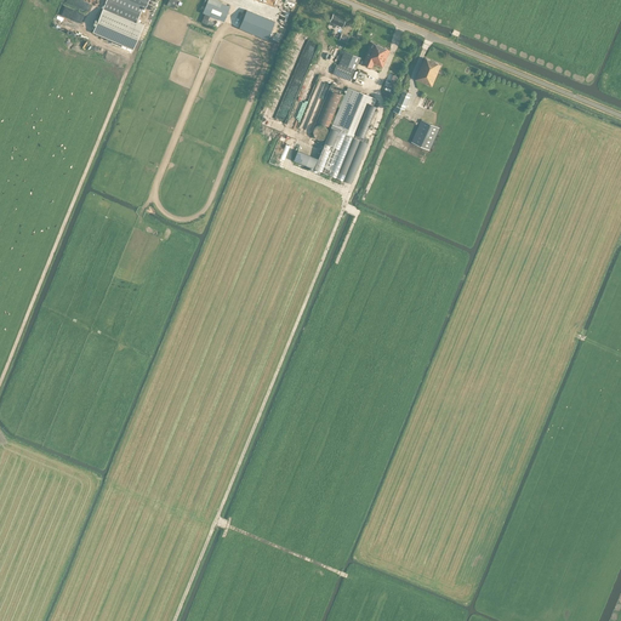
[(106,0),(102,10),(136,24),(137,23),(143,7),(146,9),(148,0),(106,0)]
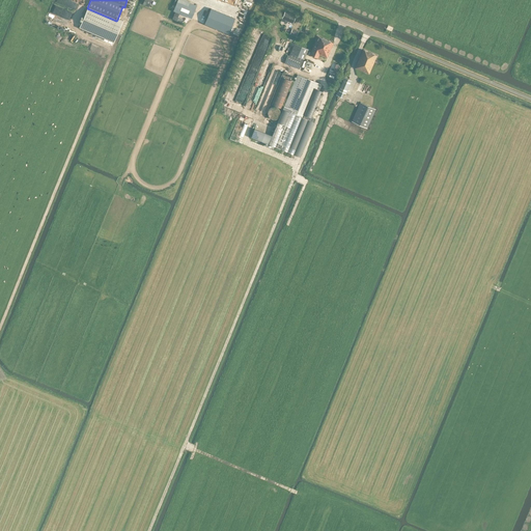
[(185,0),(177,0),(173,11),(192,19),(195,9),(197,6),(189,3),(190,2),(185,0)]
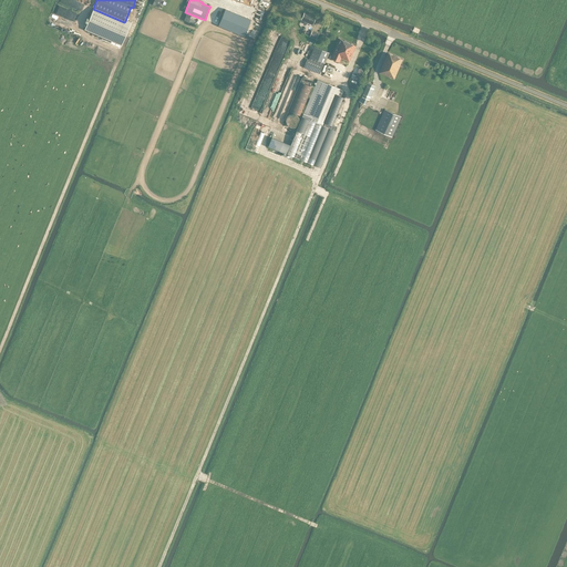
[(93,9),(84,30),(122,45),(131,23),(125,21),(124,22),(93,9)]
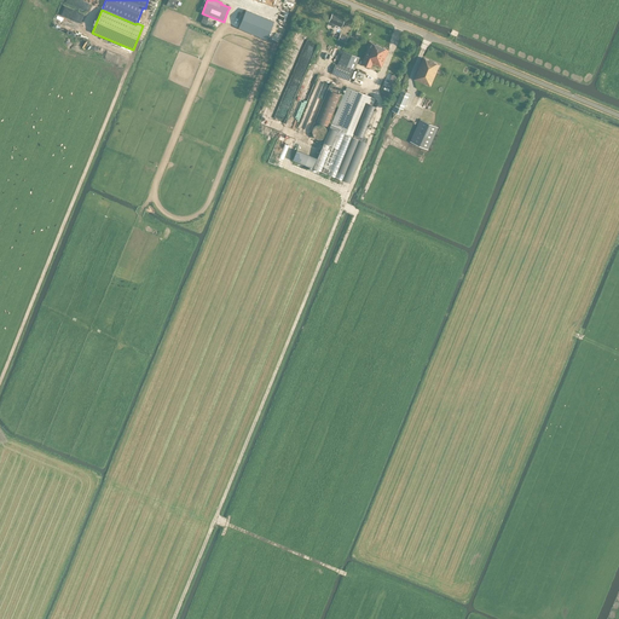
[(246,10),(238,28),(255,35),(266,40),(273,22),(246,10)]
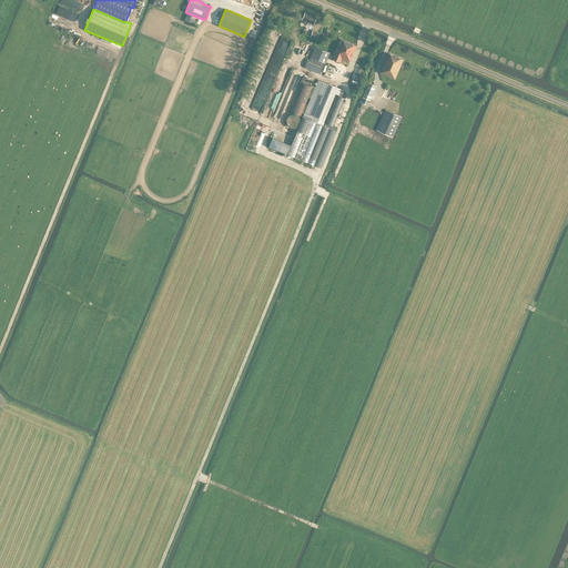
[(186,17),(184,21),(193,24),(194,24),(195,21),(190,19),(192,16),(188,13),(185,17),(186,17)]
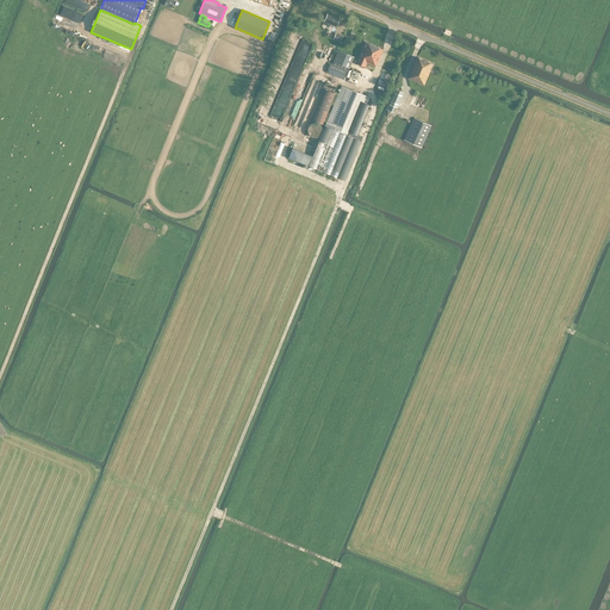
[(328,14),(324,22),(328,24),(327,26),(330,27),(330,25),(336,27),(340,19),(328,14)]
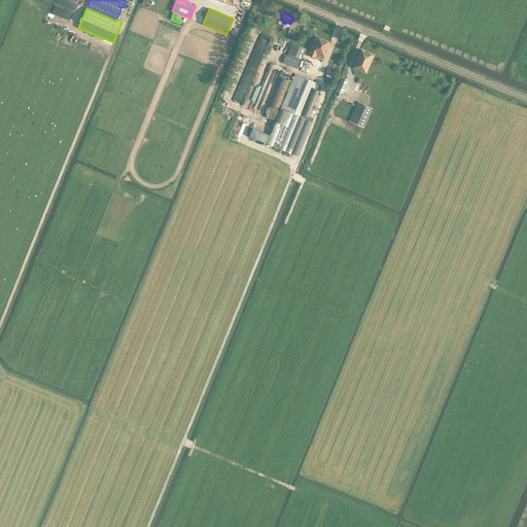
[(315,37),(308,55),(315,59),(317,55),(324,58),(330,43),(315,37)]
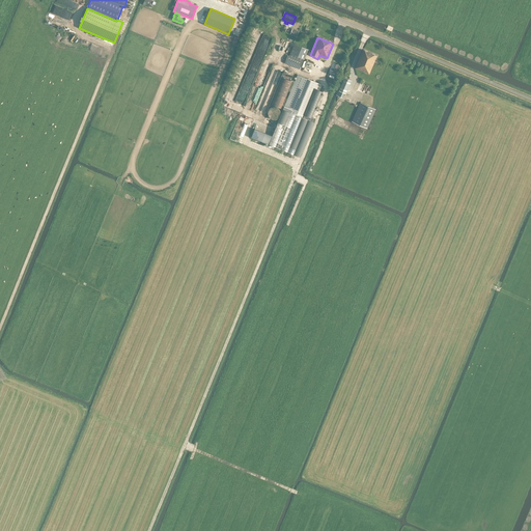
[(287,56),(284,63),(299,70),(304,59),(308,50),(295,44),(289,56),(287,56)]
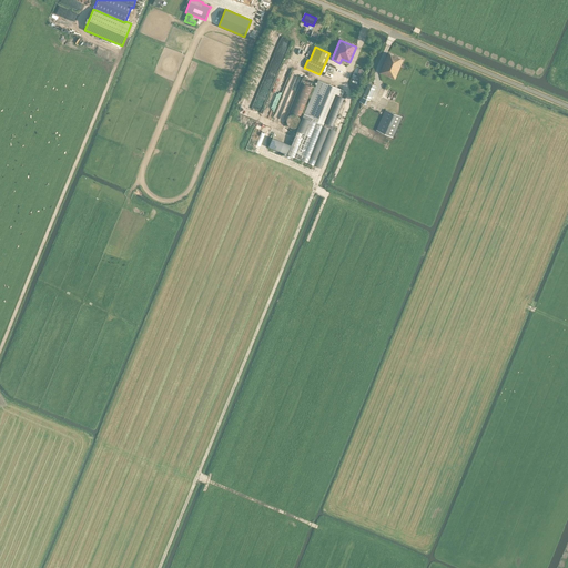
[(379,73),(395,80),(404,60),(388,53),(379,73)]
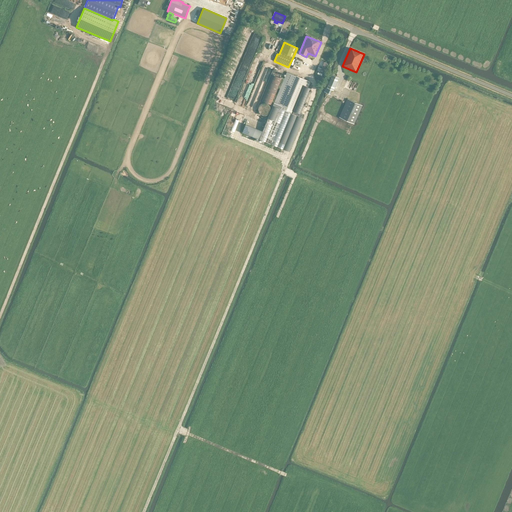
[(322,68),(318,67),(317,71),(325,74),(328,63),(324,62),(322,68)]
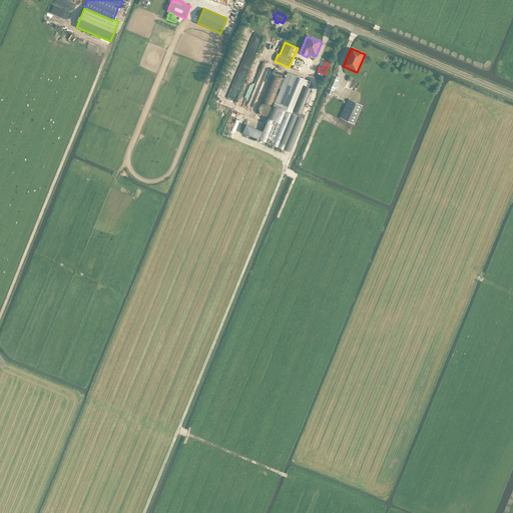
[(311,82),(287,72),(274,106),(297,115),(311,82)]
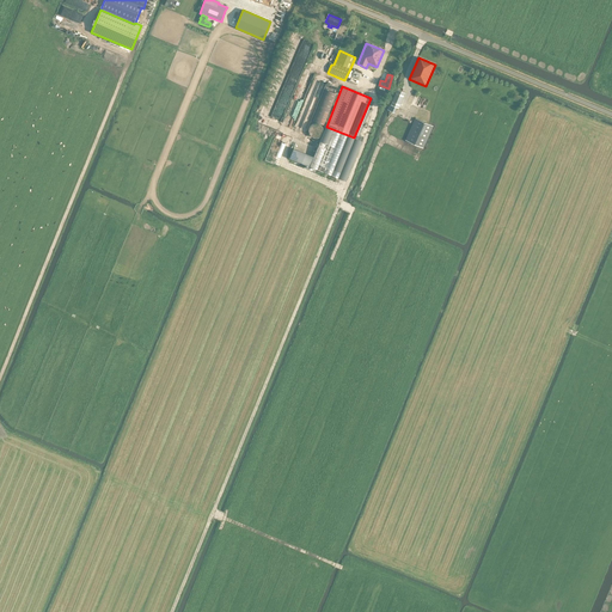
[(325,89),(312,121),(324,126),(337,93),(325,89)]
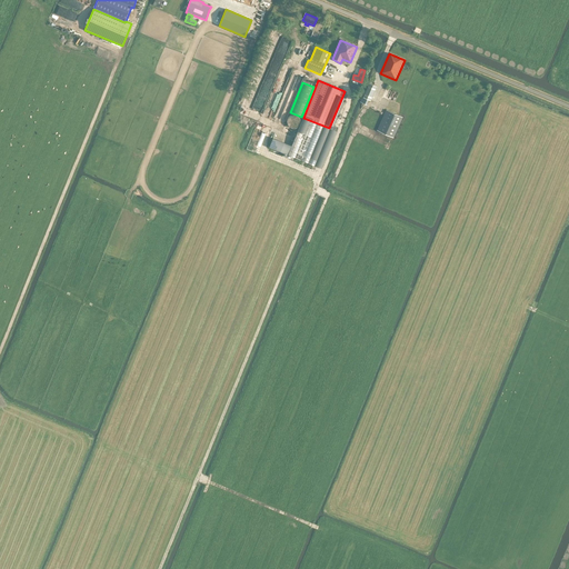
[(365,97),(370,99),(375,87),(370,83),(365,97)]
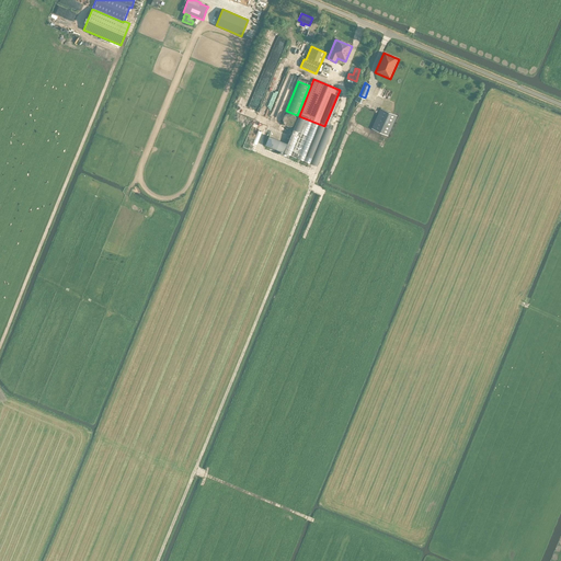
[(361,114),(371,121),(375,113),(364,107),(361,114)]
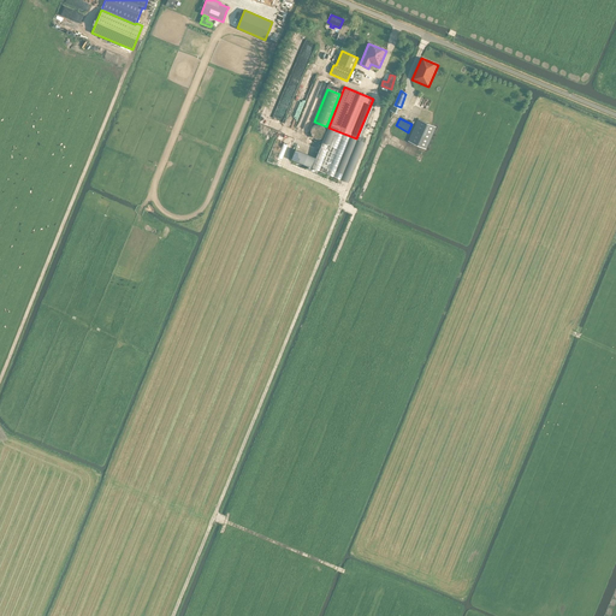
[(426,149),(436,128),(418,119),(408,141),(426,149)]
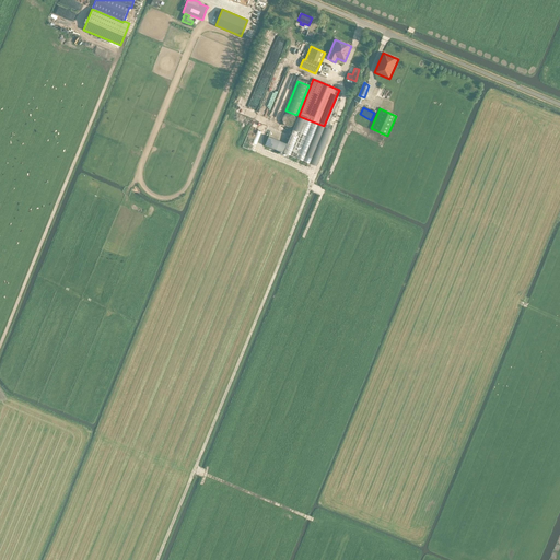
[(316,166),(331,129),(324,126),(299,116),(283,153),(316,166)]
